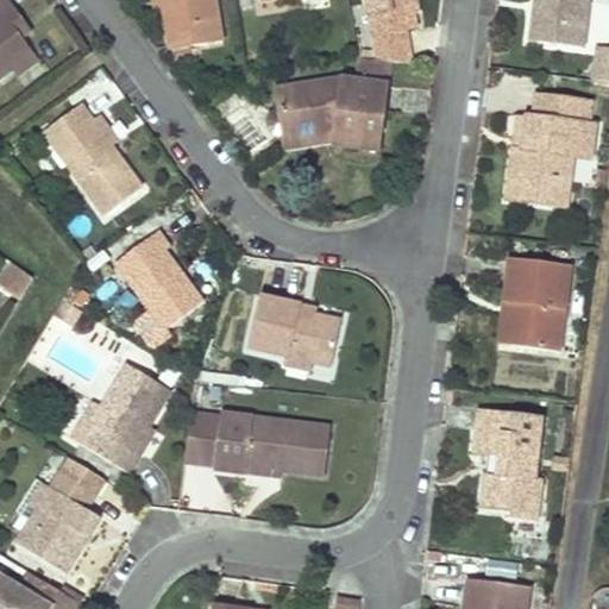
[(0,0),(0,76),(12,68),(32,52),(22,38),(2,12),(11,5),(7,0),(0,0)]
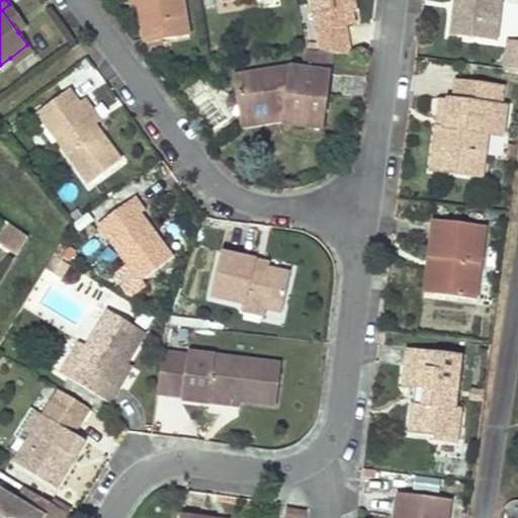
[(140,0),(142,7),(147,41),(190,34),(184,0),(140,0)]
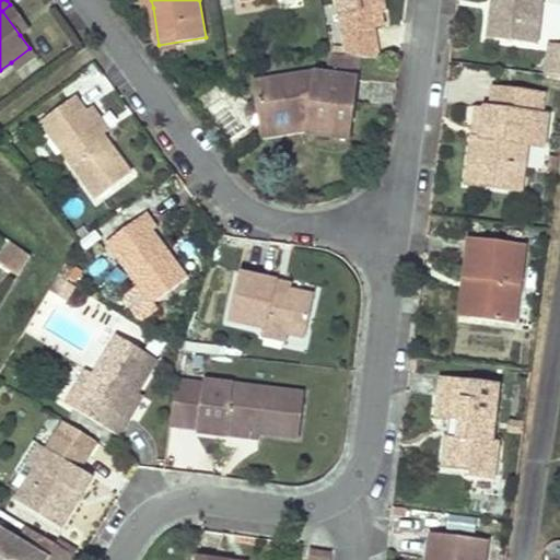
[(356,0),(338,3),(341,19),(389,11),(386,0),(356,0)]
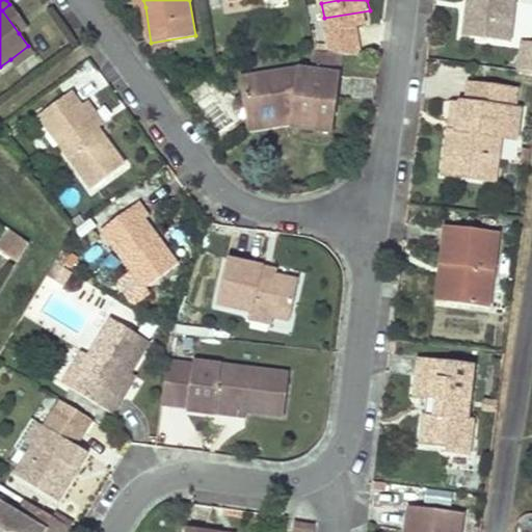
[(463,0),(458,33),(468,34),(472,0),(469,0),(463,0)]
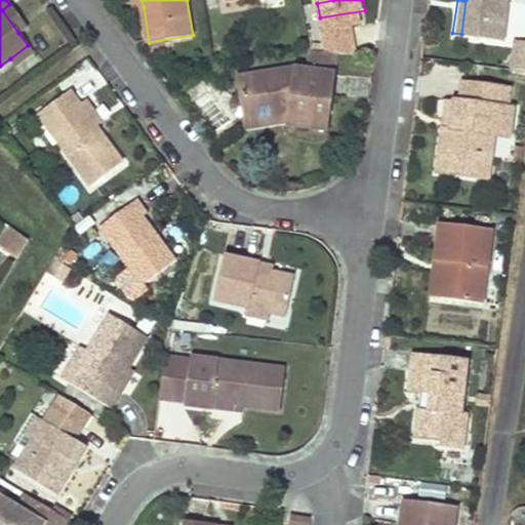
[(462,0),(466,0),(461,34),(500,40),(506,0),(462,0)]
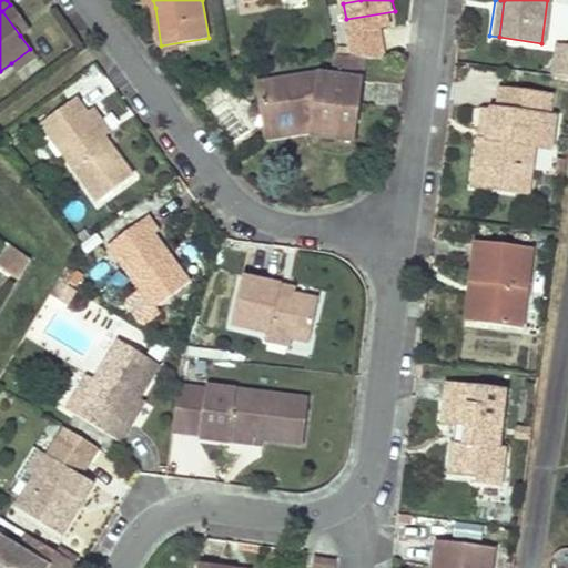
[(10,4),(2,11),(20,36),(29,28),(10,4)]
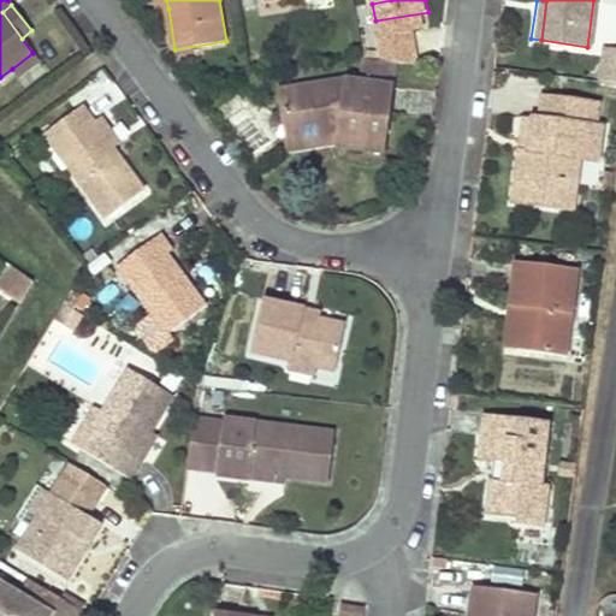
[(615,82),(615,45),(605,43),(598,80),(615,82)]
